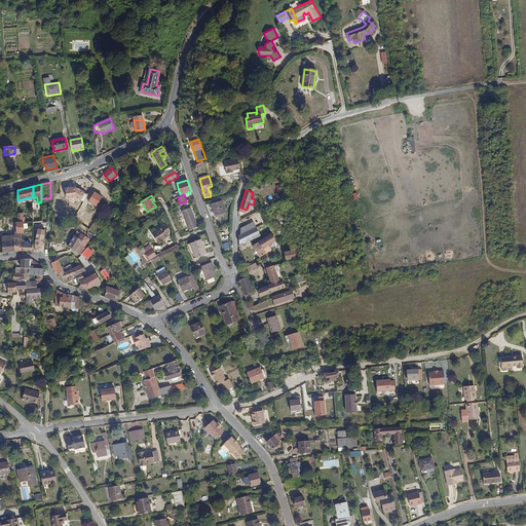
[(223,200),(212,203),(216,216),(226,212),(223,200)]
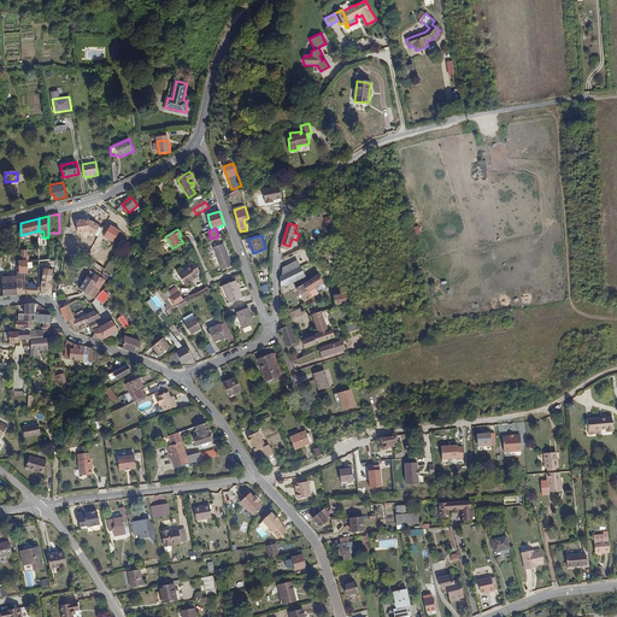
[(224,244),(213,247),(222,270),(233,266),(224,244)]
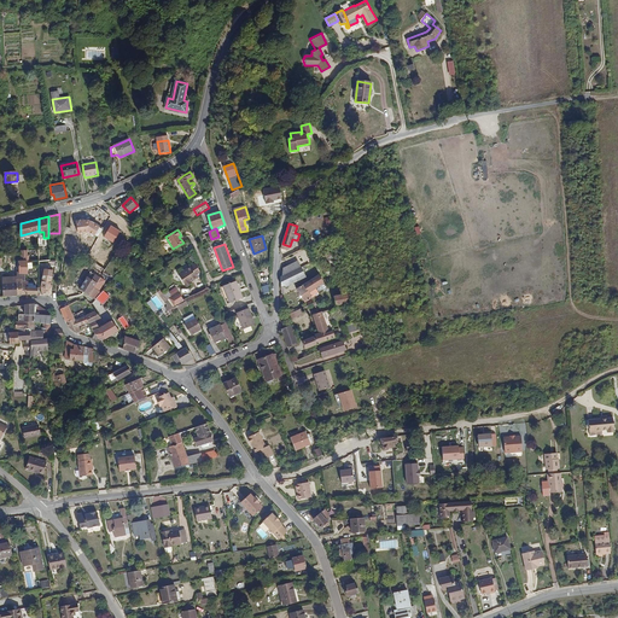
[(22,281),(25,281),(25,274),(28,274),(27,261),(21,261),(18,262),(19,272),(17,272),(17,277),(4,278),(4,297),(13,296),(23,296),(22,281)]
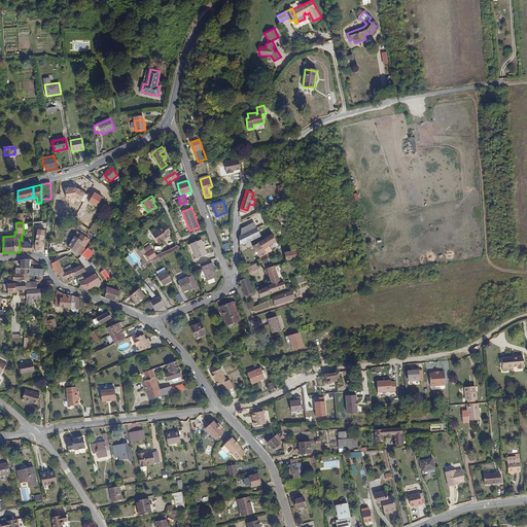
[(241,229),(240,235),(246,232),(256,227),(254,222),(241,229)]
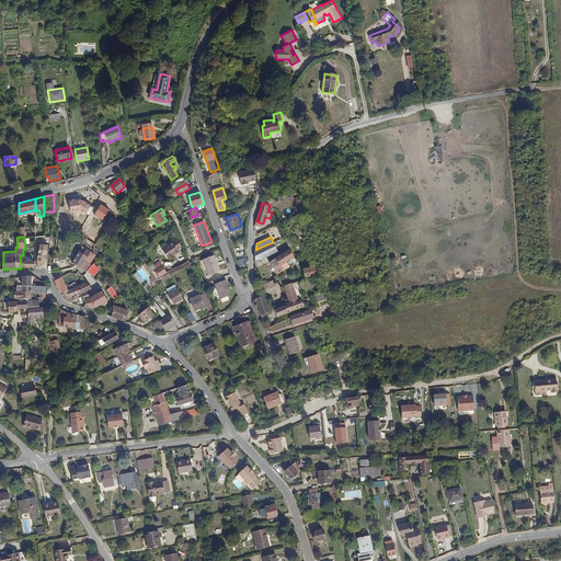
[(162,250),(169,259),(172,256),(180,251),(179,250),(182,247),(178,240),(162,250)]
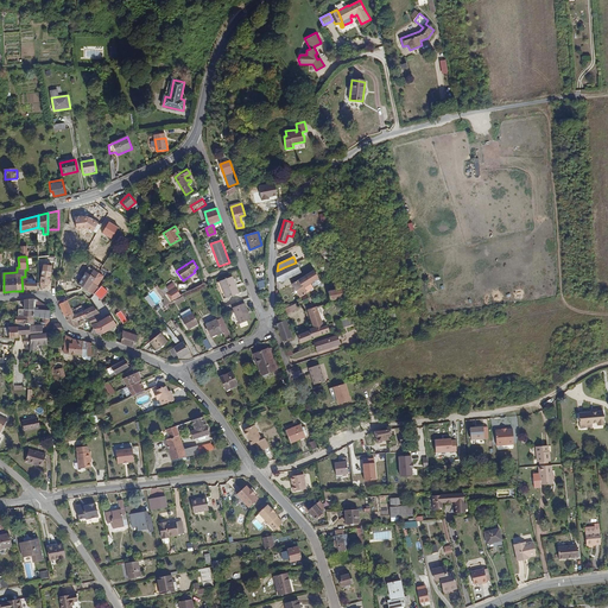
[(284,267),(277,271),(277,272),(277,282),(280,280),(282,282),(302,272),(296,261),(296,263),(284,267)]
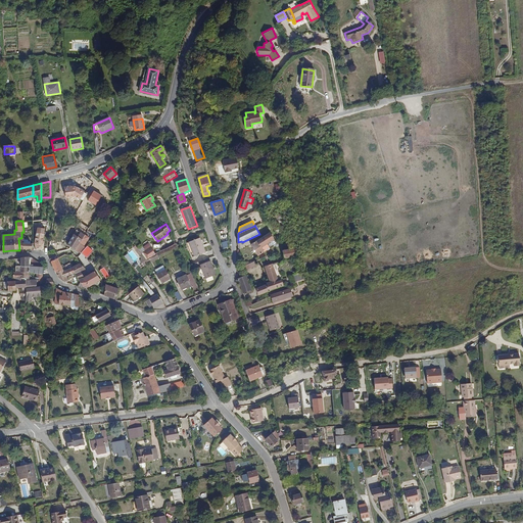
[(80,226),(78,230),(85,235),(87,231),(80,226)]
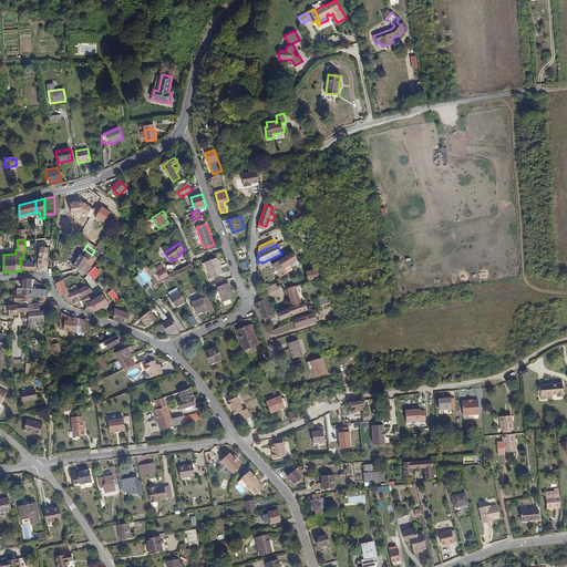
[(82,271),(86,264),(92,255),(84,249),(73,266),(78,269),(82,271)]
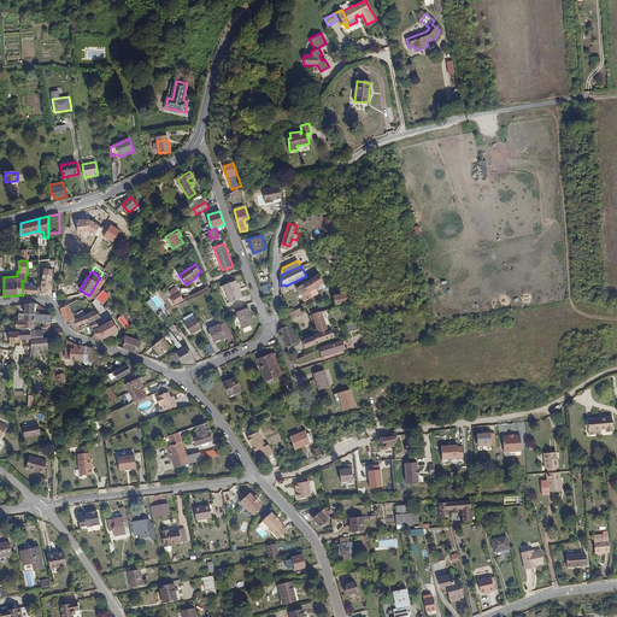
[(318,274),(297,288),(305,301),(316,294),(313,289),(324,282),(318,274)]
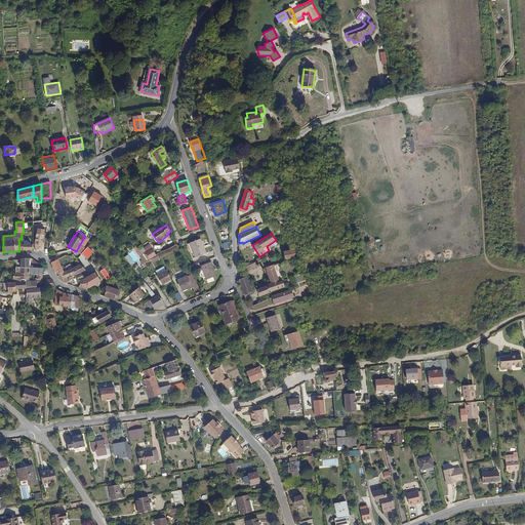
[(37,234),(36,238),(35,244),(36,250),(39,249),(42,249),(44,235),(37,234)]
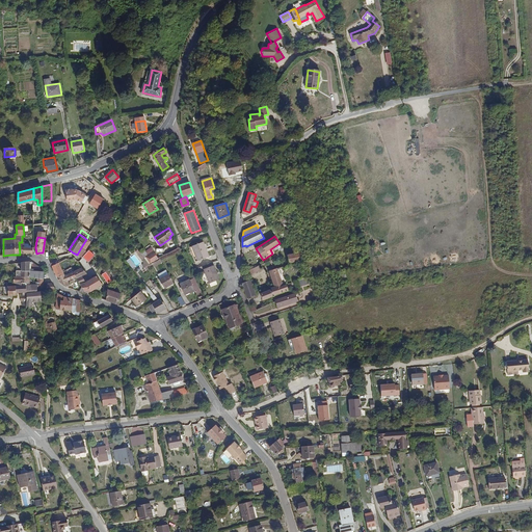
[(91,241),(86,239),(81,247),(85,250),(91,241)]
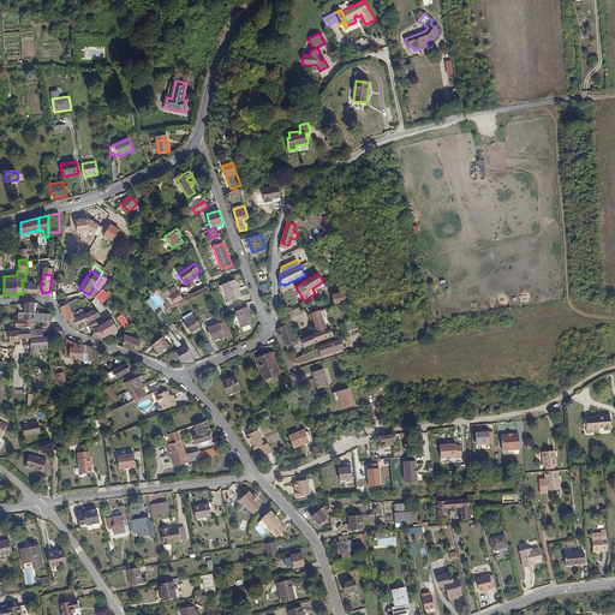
[(28,284),(28,280),(25,280),(22,280),(23,294),(29,293),(37,293),(37,287),(31,286),(31,284),(28,284)]
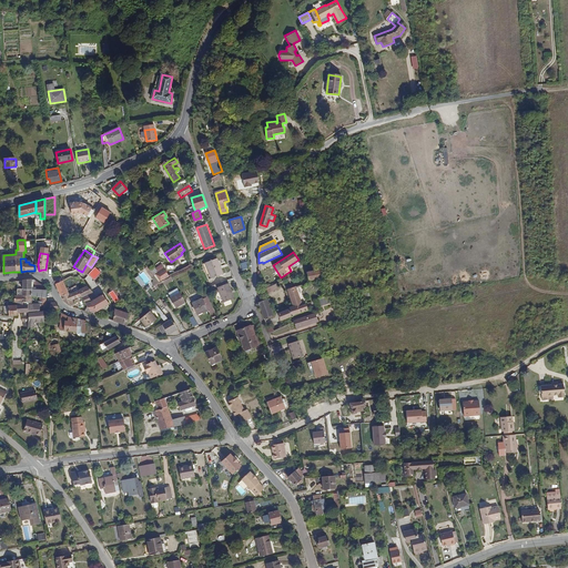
[(216,259),(205,263),(212,279),(223,274),(216,259)]
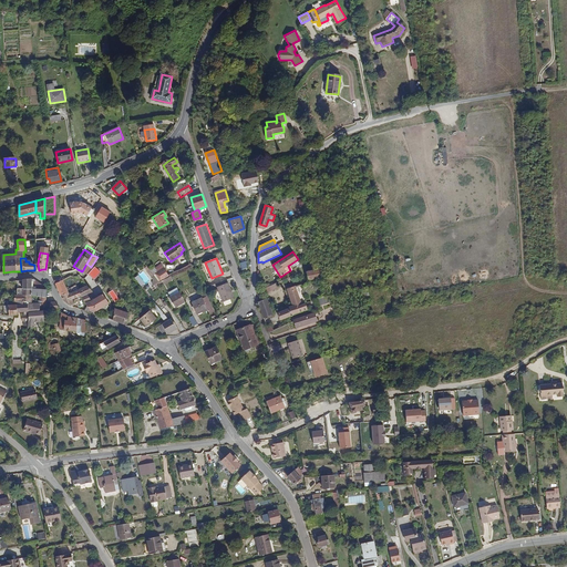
[(93,269),(91,267),(86,264),(82,271),(86,275),(88,275),(93,269)]
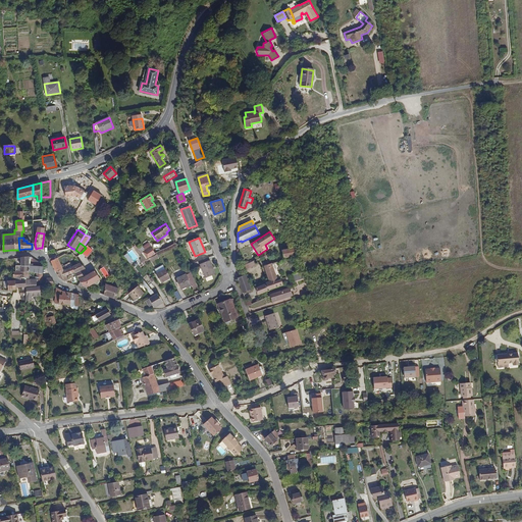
[(282,250),(283,257),(283,258),(298,255),(296,247),(290,248),(282,250)]
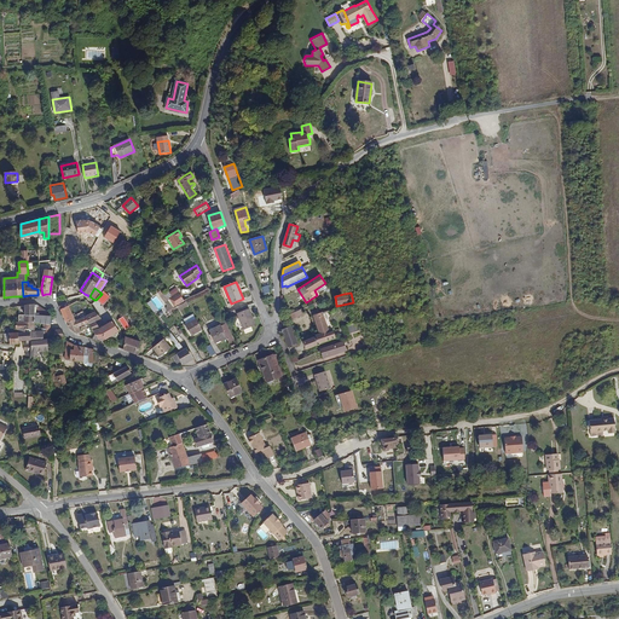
[(175,307),(181,302),(177,294),(169,299),(175,307)]
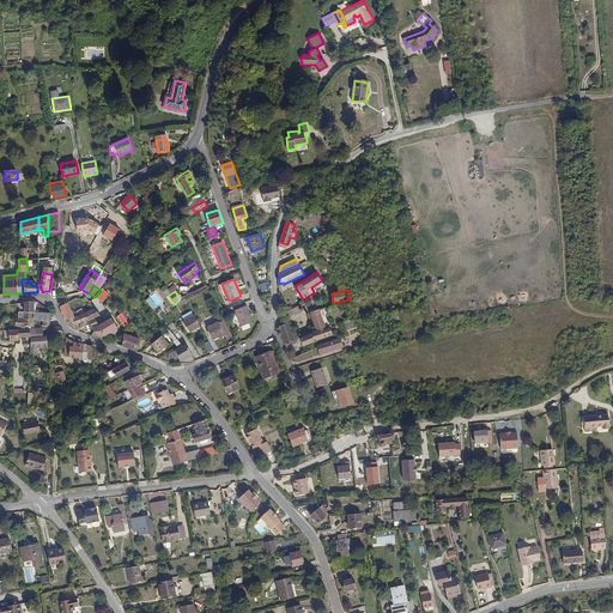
[(167,308),(169,311),(187,303),(184,299),(181,301),(173,305),(167,308)]
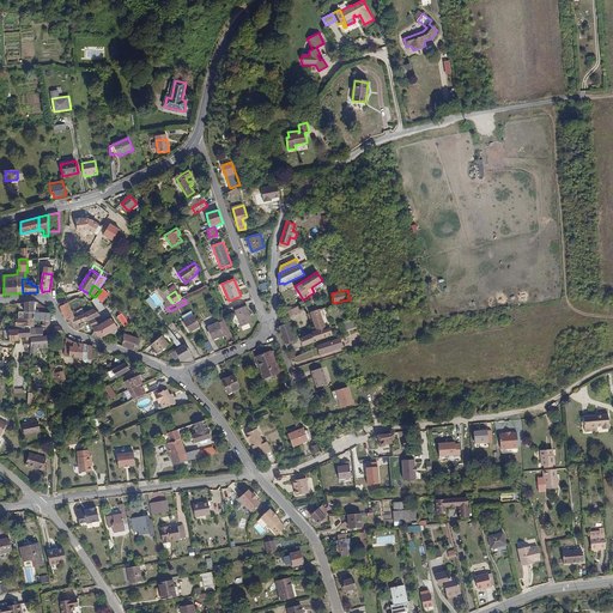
[(20,303),(20,319),(35,319),(36,319),(43,320),(50,321),(50,314),(36,302),(24,303),(20,303)]
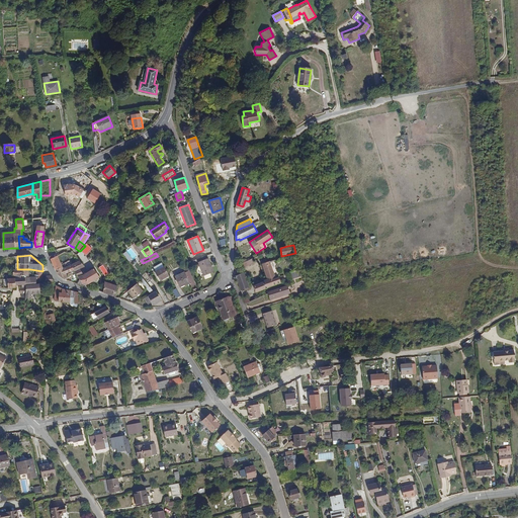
[(51,259),(56,270),(63,267),(58,256),(55,257),(54,255),(50,257),(51,259)]
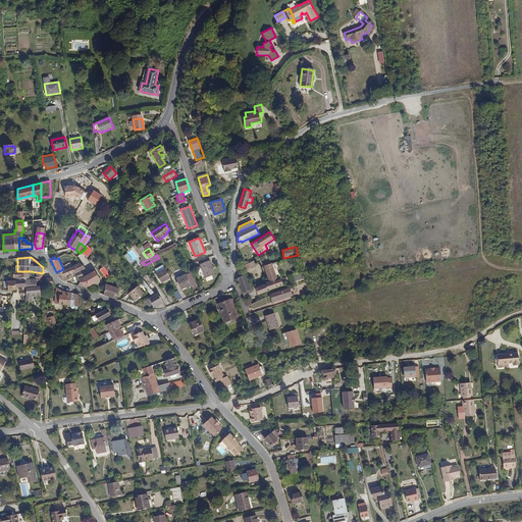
[(210,260),(201,264),(206,277),(215,274),(210,260)]
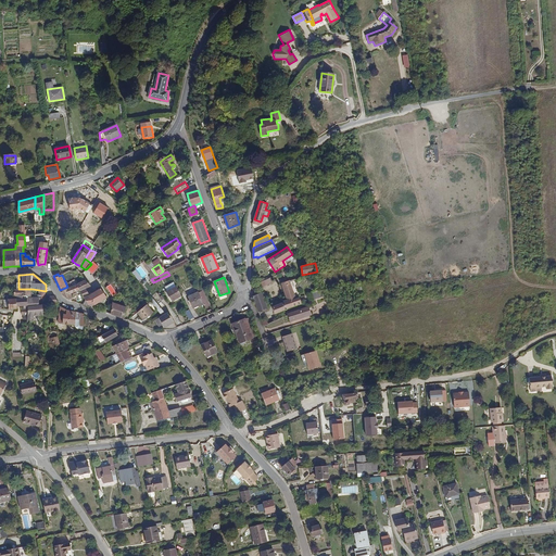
[(261,281),(263,287),(273,283),(270,278),(261,281)]
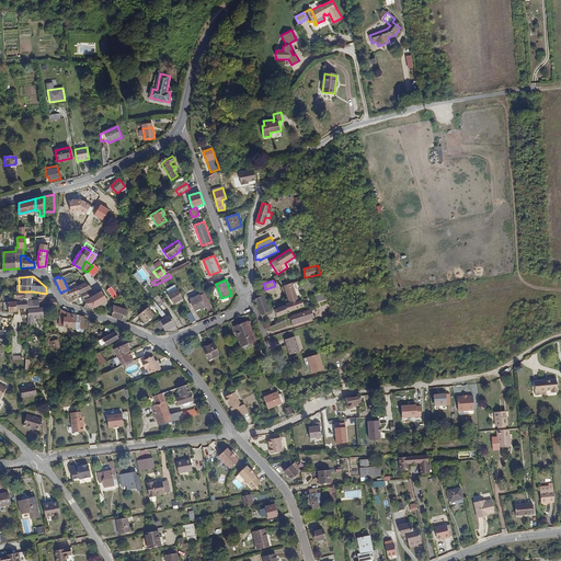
[(63,298),(69,302),(73,300),(71,297),(81,294),(87,290),(91,289),(87,283),(69,290),(68,289),(60,293),(63,298)]
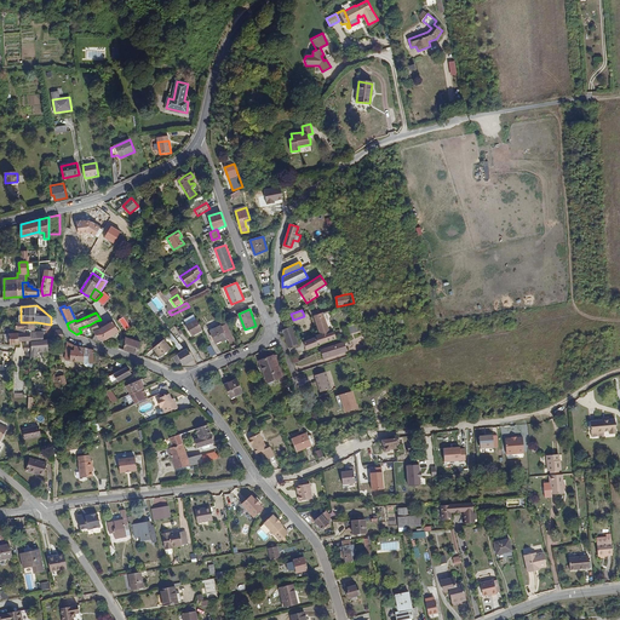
[(308,342),(305,343),(308,350),(327,343),(336,339),(333,333),(331,334),(323,314),(315,316),(321,334),(316,336),(317,338),(308,342)]
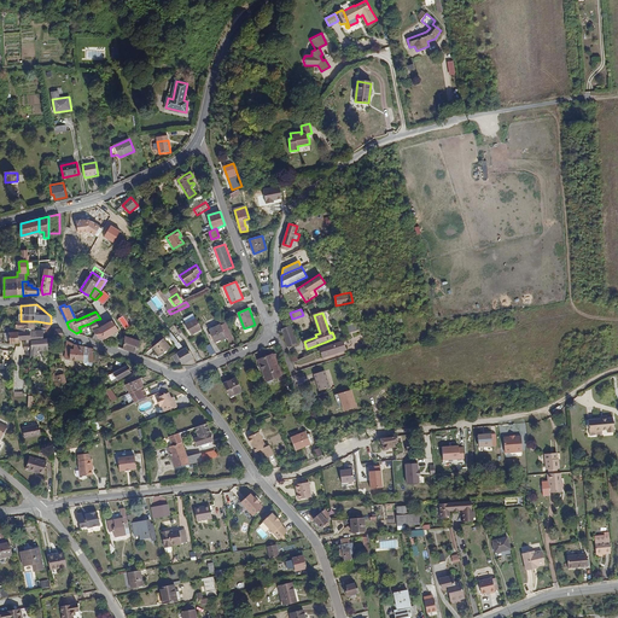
[(200,326),(196,319),(190,322),(185,325),(191,334),(202,328),(200,326)]
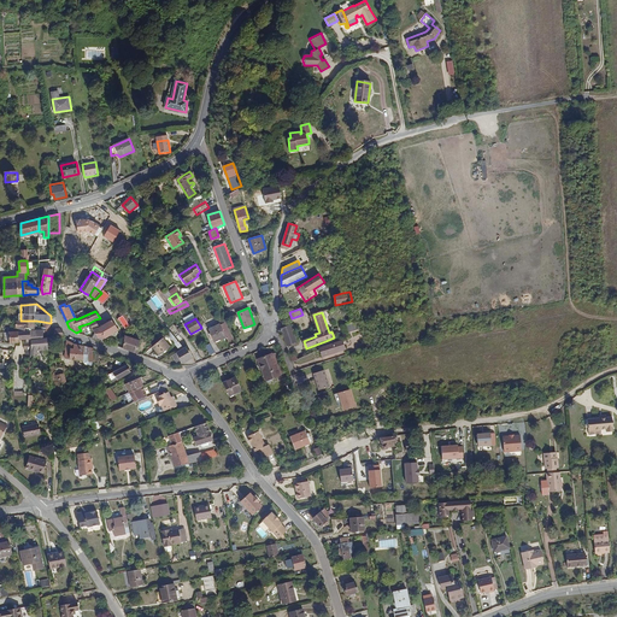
[(222,328),(225,336),(228,341),(234,339),(233,338),(231,334),(223,318),(222,319),(218,321),(221,324),(222,328)]
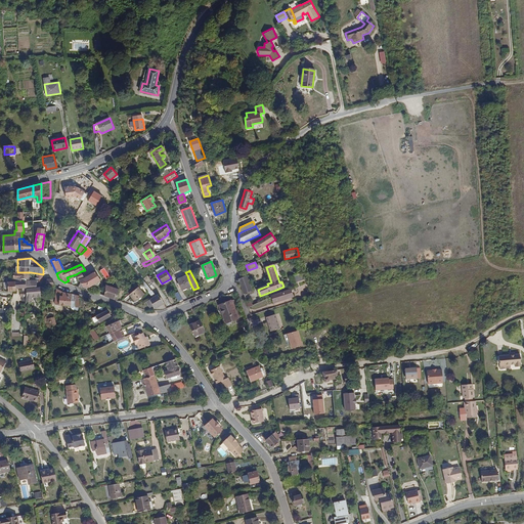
[(79,279),(81,282),(83,287),(83,289),(88,291),(88,289),(89,290),(90,288),(100,280),(95,271),(85,277),(84,278),(79,279)]
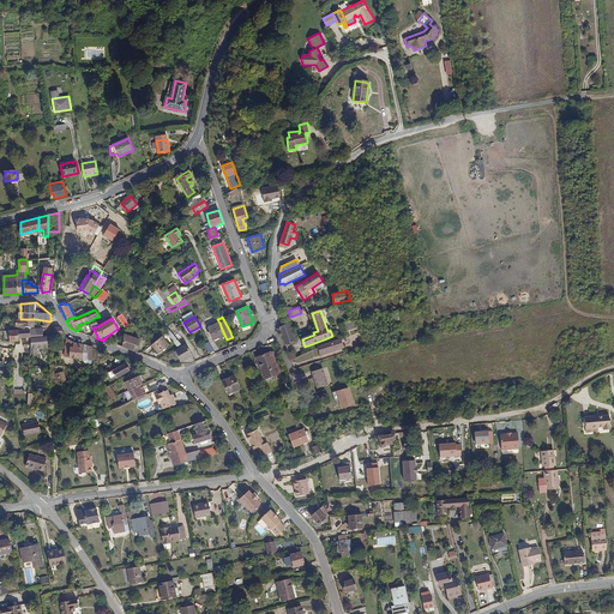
[(35,319),(20,319),(17,319),(16,326),(18,327),(18,330),(30,329),(31,337),(43,337),(43,329),(35,329),(35,319)]
